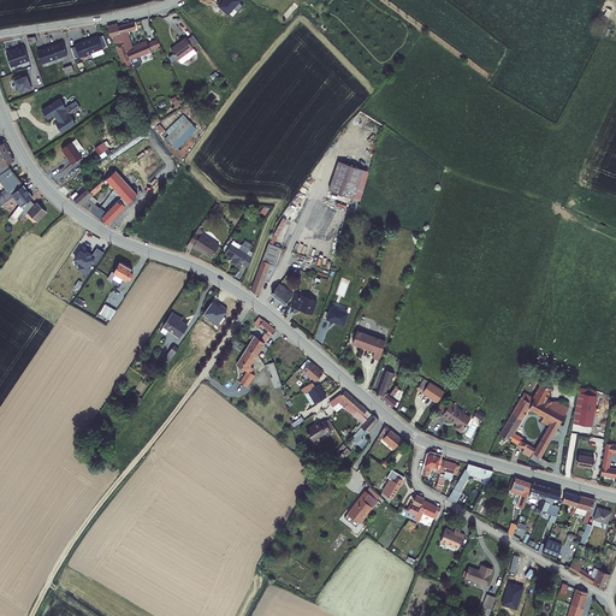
[(129,55),(118,27),(117,23),(108,27),(111,36),(113,36),(122,58),(129,55)]
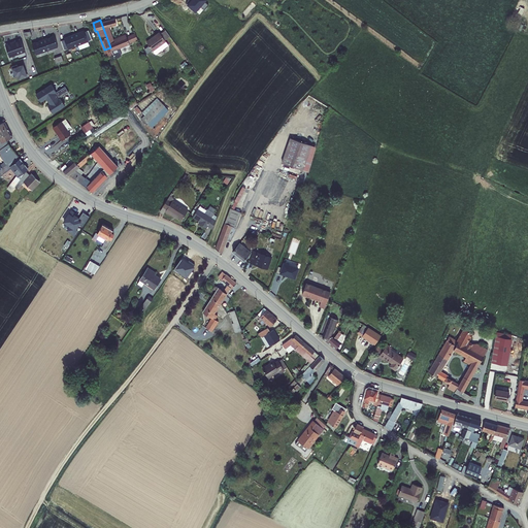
[(101,23),(110,47),(128,42),(126,35),(125,32),(118,35),(119,37),(111,40),(110,38),(112,37),(109,27),(116,26),(113,20),(101,23)]
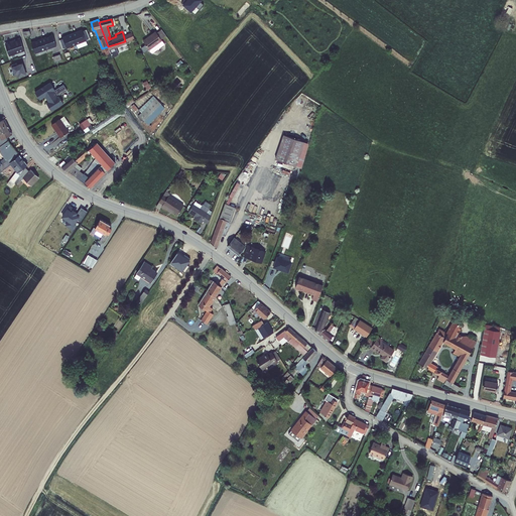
[(141,40),(149,51),(162,42),(159,38),(163,34),(159,28),(154,32),(154,30),(141,40)]
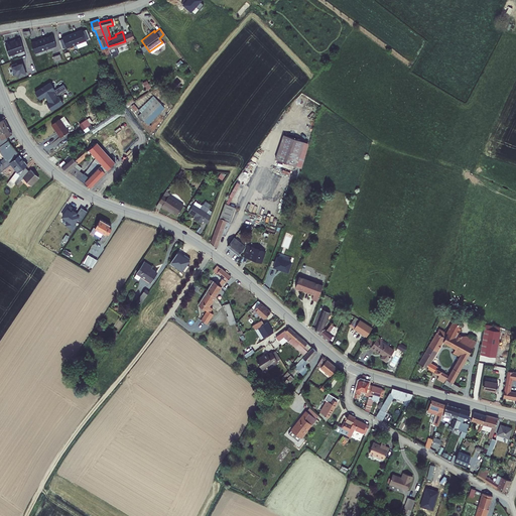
[(83,32),(73,36),(77,46),(87,42),(91,40),(87,31),(83,33),(83,32)]
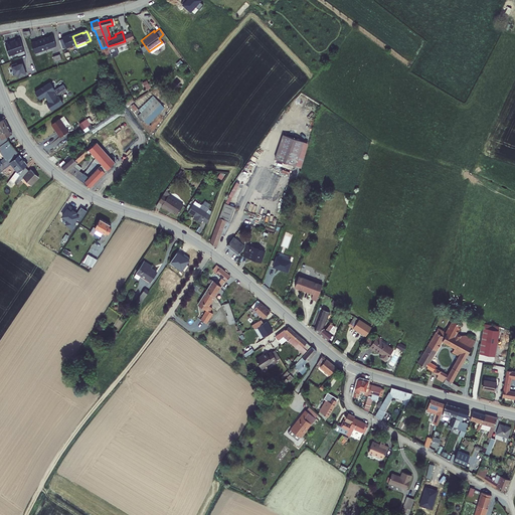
[(125,41),(135,38),(132,32),(123,34),(125,41)]
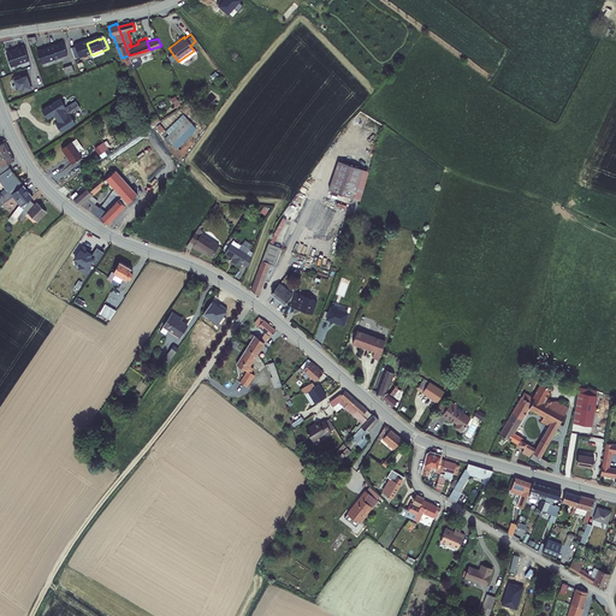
[(54,61),(66,57),(61,43),(57,46),(54,47),(48,48),(54,61)]
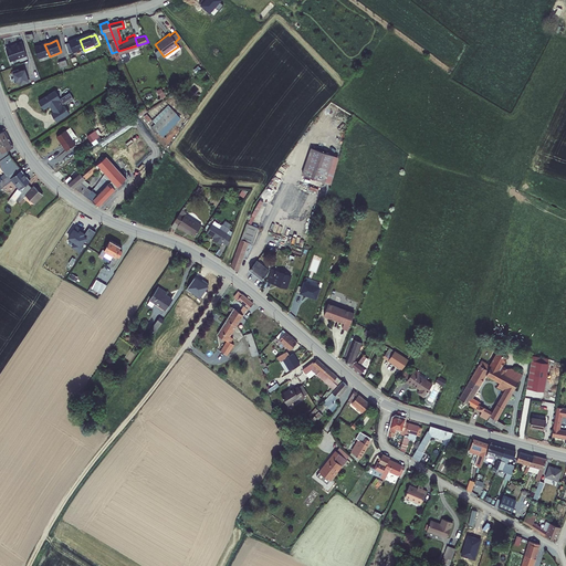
[(84,51),(80,40),(69,44),(70,45),(64,48),(69,56),(73,54),(74,55),(84,51)]
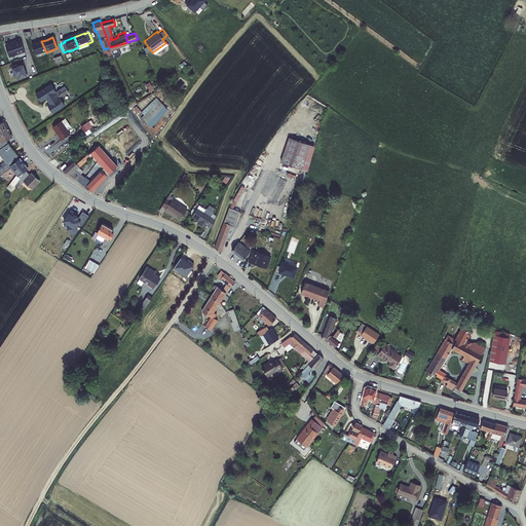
[(16,57),(24,53),(19,40),(12,43),(13,43),(4,47),(8,59),(16,55),(16,57)]
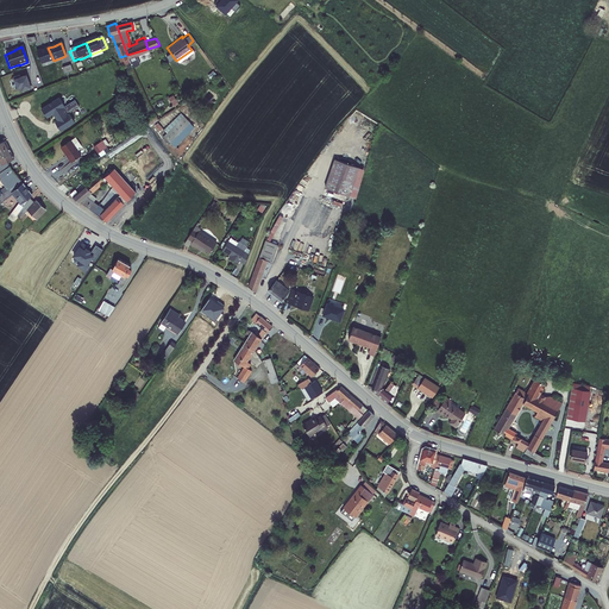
[(54,61),(48,48),(43,50),(43,51),(41,52),(41,51),(36,52),(41,66),(54,61)]
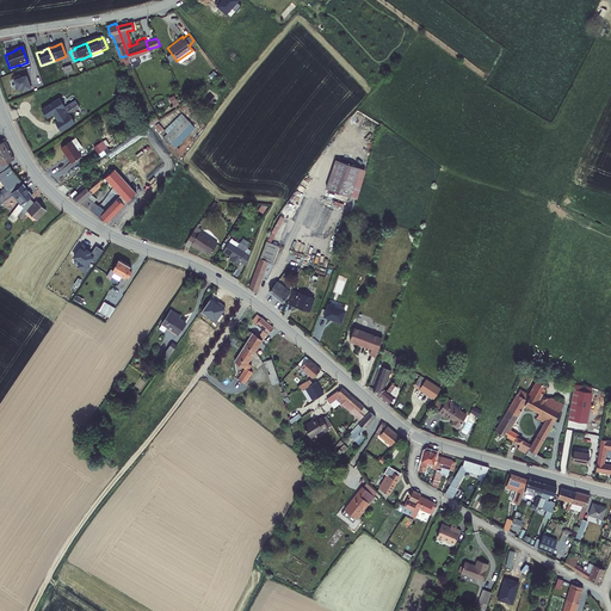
[(65,75),(73,73),(71,66),(62,69),(65,75)]
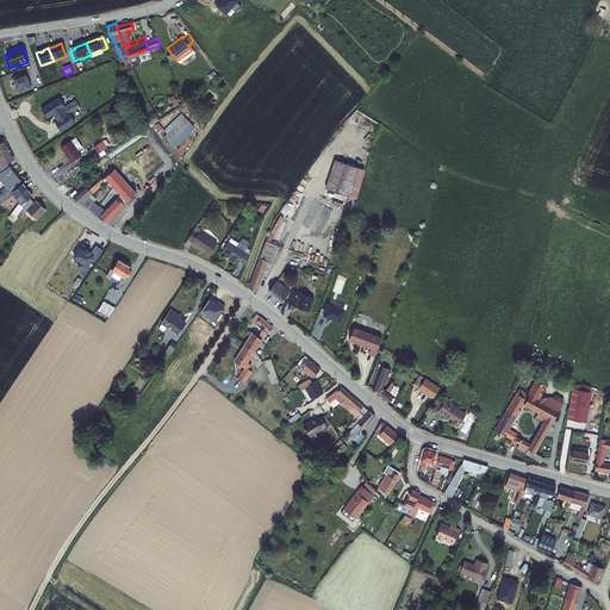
[(27,82),(26,76),(19,79),(19,76),(13,79),(17,91),(20,89),(22,93),(31,89),(30,85),(29,86),(27,82)]
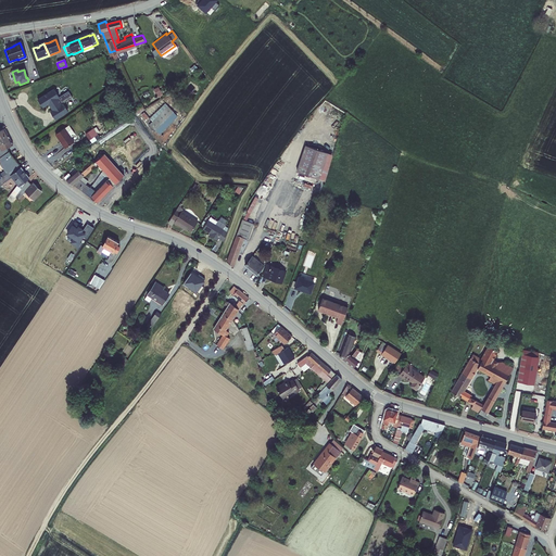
[(60,97),(55,88),(39,99),(45,108),(50,103),(54,110),(51,111),(57,119),(70,111),(64,103),(62,104),(59,98),(60,97)]
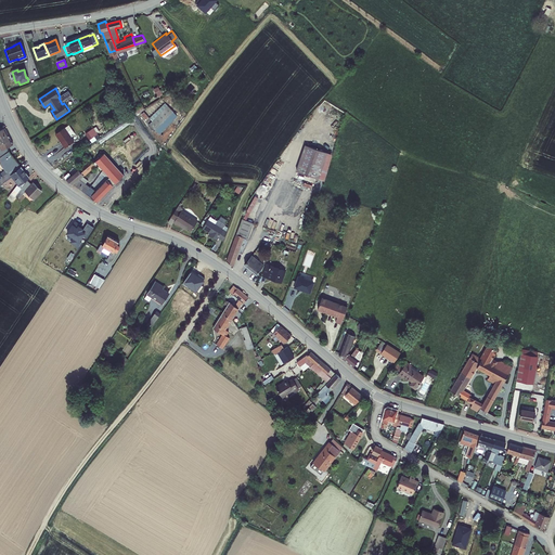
[(145,125),(151,131),(169,113),(164,107),(145,125)]
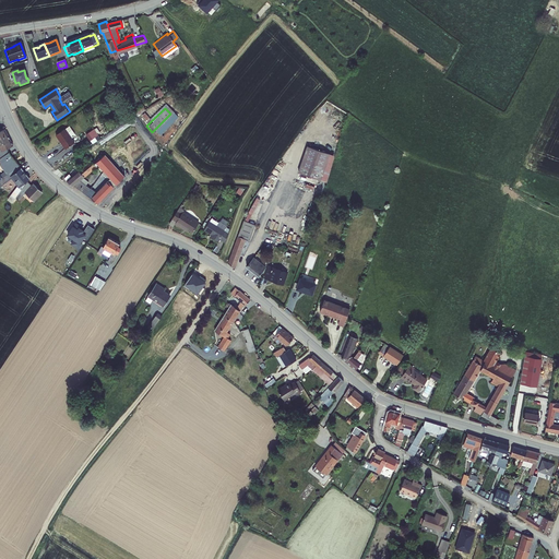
[(66,128),(57,134),(67,149),(75,142),(66,128)]
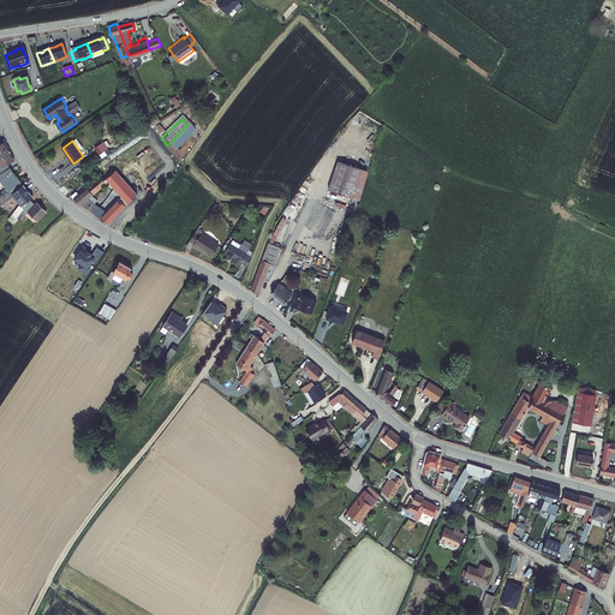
[(101,157),(109,150),(105,144),(96,150),(101,157)]
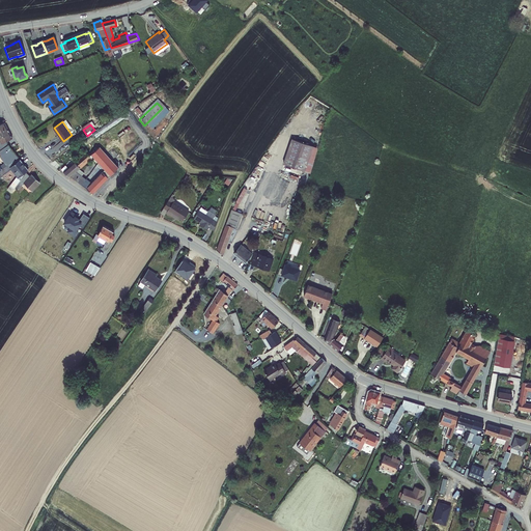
[(0,136),(9,132),(7,127),(0,131),(0,136)]
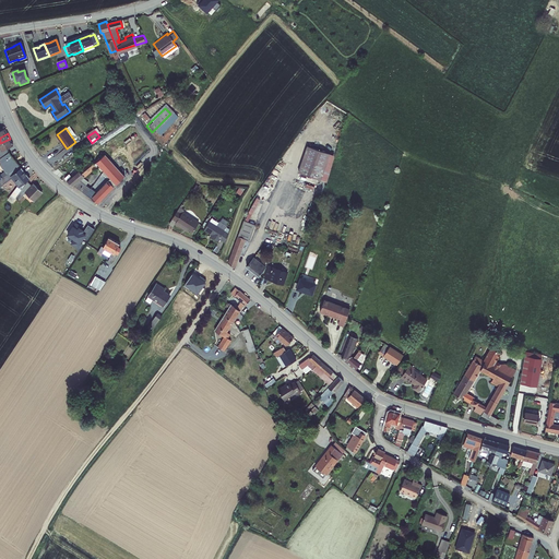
[(0,150),(7,147),(13,144),(10,139),(0,143),(0,150)]
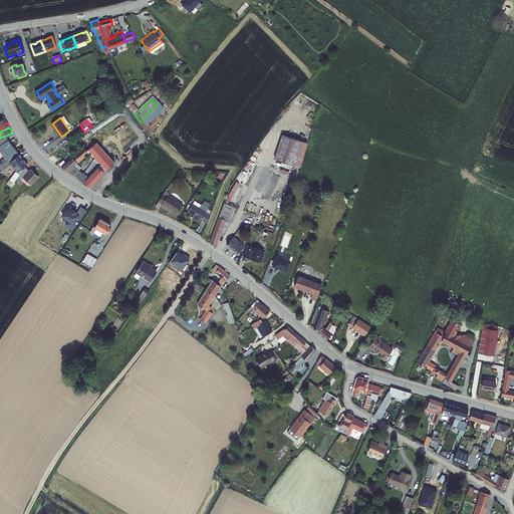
[(130,147),(118,135),(100,151),(111,164),(130,147)]
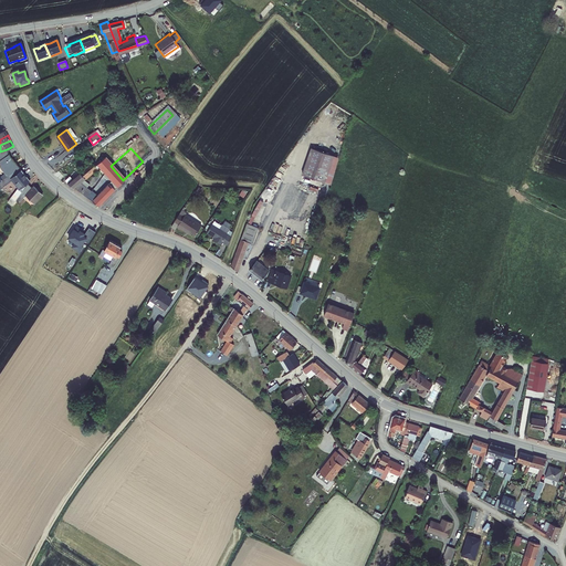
[(0,152),(0,158),(6,167),(14,160),(7,149),(0,152)]
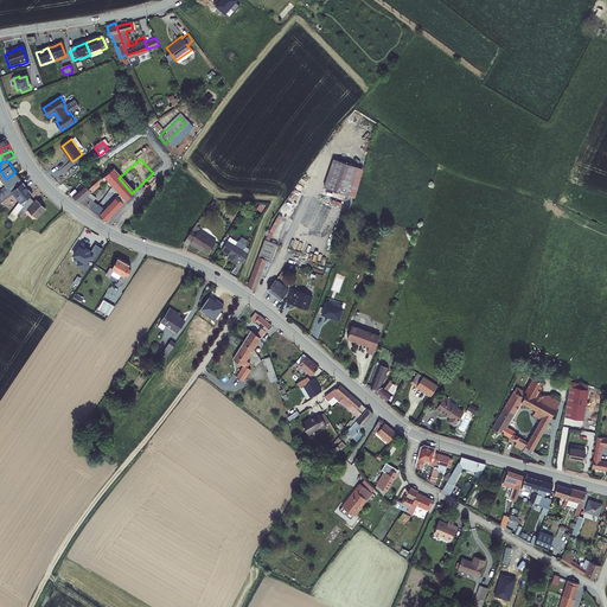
[(333,160),(323,187),(325,189),(334,160),(333,160)]
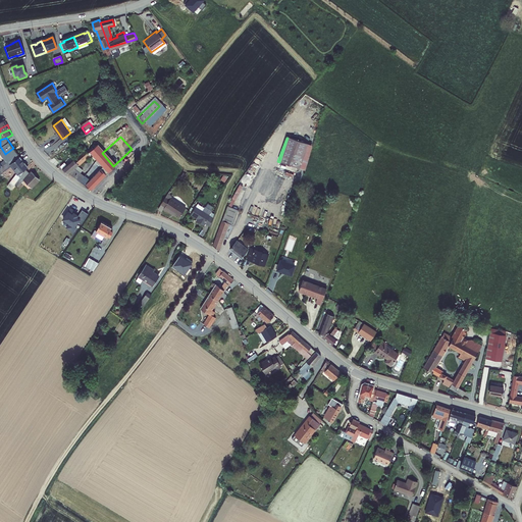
[(279,162),(298,169),(304,151),(307,152),(309,146),(288,138),(279,162)]
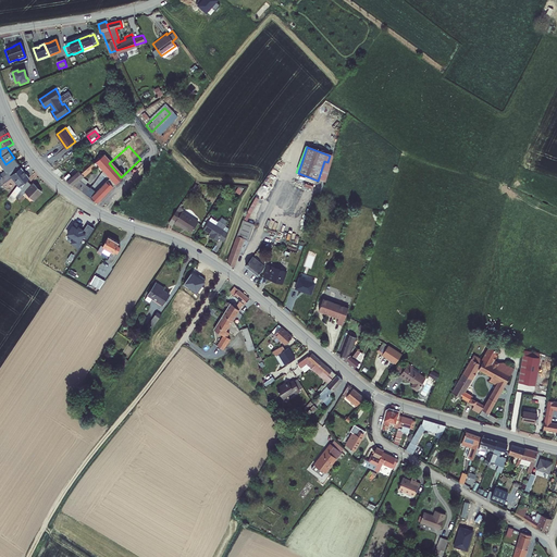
[(107,152),(102,156),(108,162),(112,159),(107,152)]
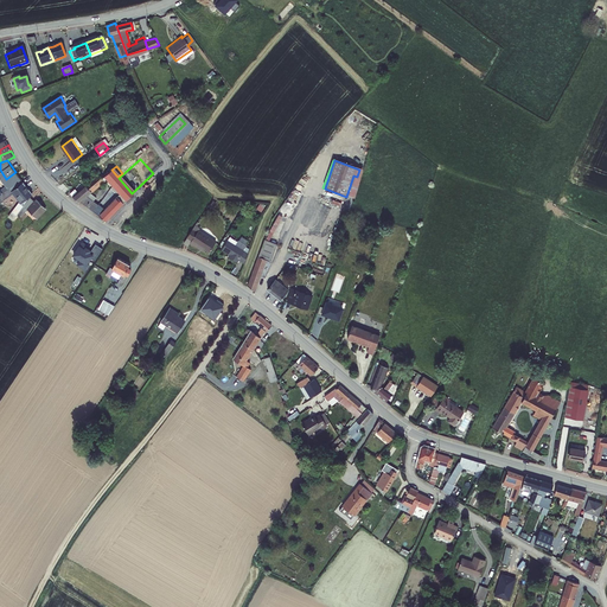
[(112,170),(109,171),(106,167),(72,196),(80,200),(81,200),(106,219),(132,193),(119,178),(117,177),(112,170)]
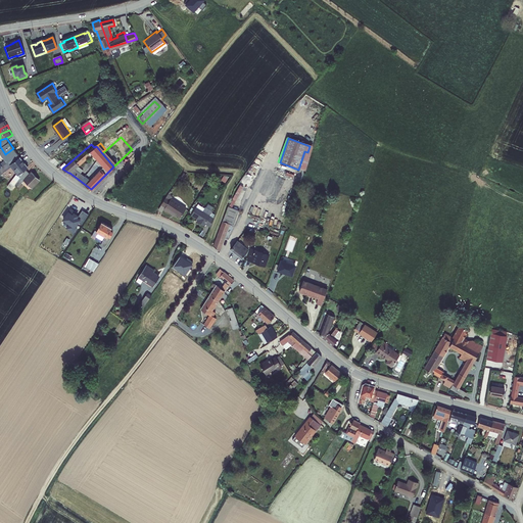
[(5,154),(9,160),(17,153),(13,148),(5,154)]
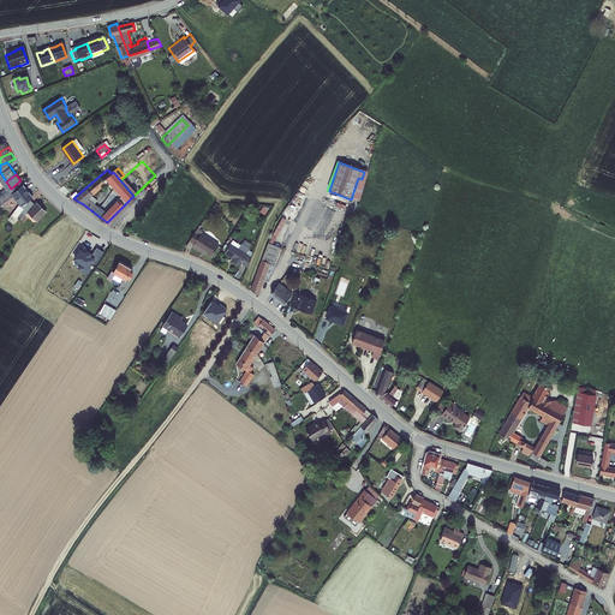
[(11,189),(10,189),(11,191),(22,183),(21,180),(11,189)]
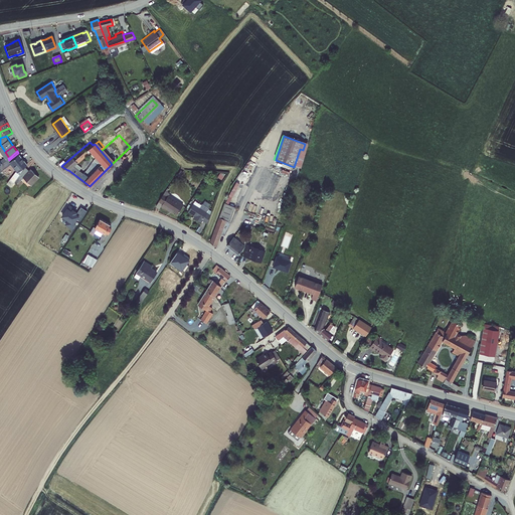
[(14,181),(15,181),(24,167),(26,164),(18,153),(9,160),(3,164),(4,165),(10,160),(17,169),(11,178),(14,181)]
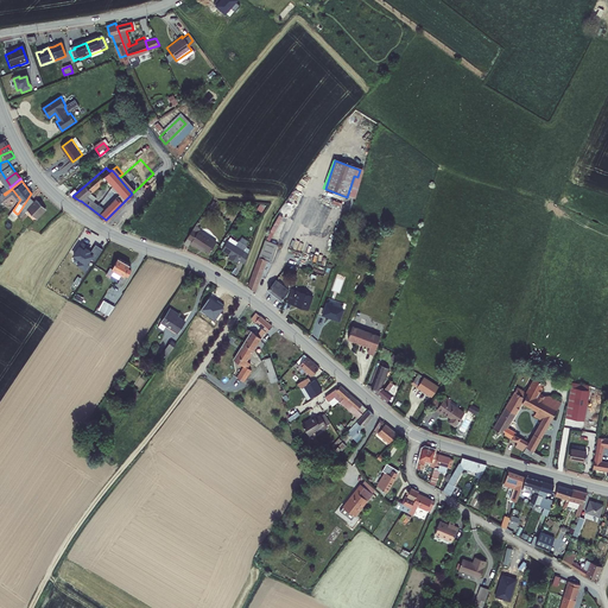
[(26,209),(35,220),(45,211),(36,201),(35,203),(29,197),(18,214),(21,217),(25,210),(24,209),(26,207),(27,208),(26,209)]
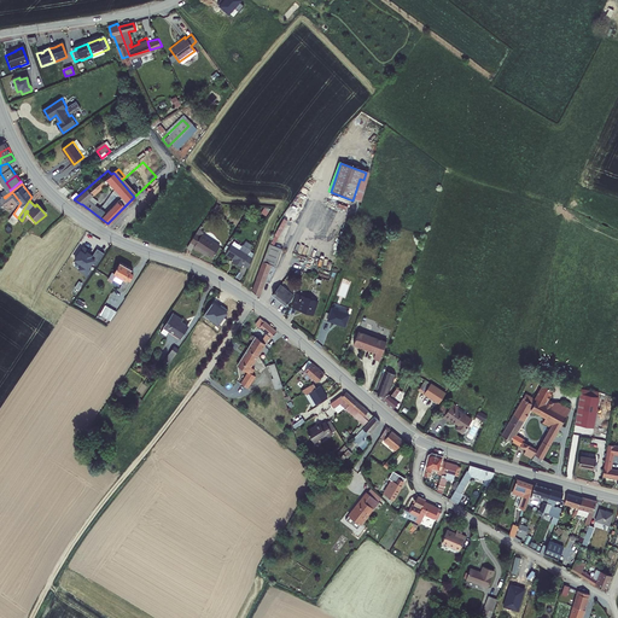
[(205,249),(214,255),(221,244),(203,233),(204,231),(199,228),(191,240),(196,243),(194,245),(204,251),(205,249)]
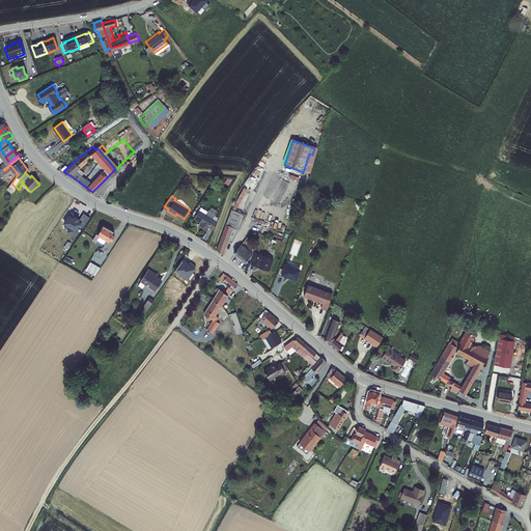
[(217,249),(222,253),(232,226),(236,227),(243,212),(232,207),(217,249)]
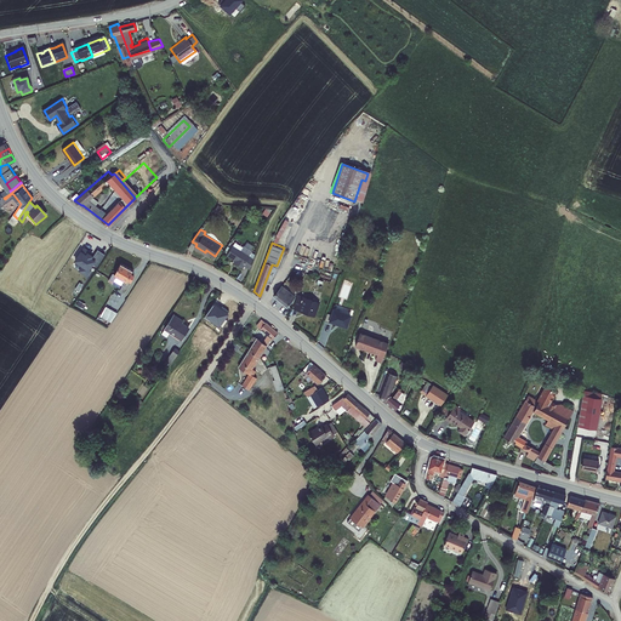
[(245,265),(251,268),(256,255),(252,251),(252,250),(246,245),(244,246),(241,250),(233,245),(228,254),(239,261),(237,263),(243,268),(245,265)]
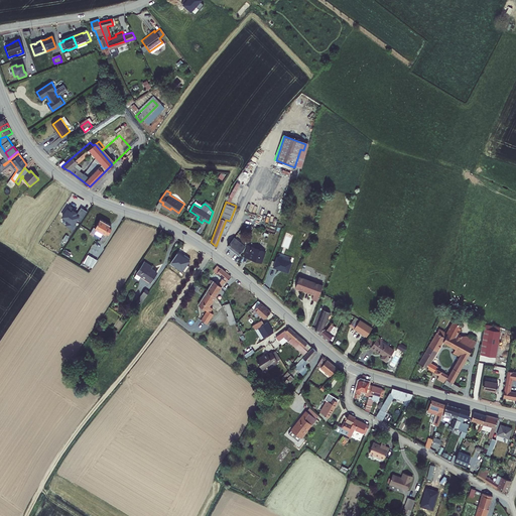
[(67,225),(74,229),(87,210),(82,207),(78,211),(69,206),(61,217),(69,221),(67,225)]
